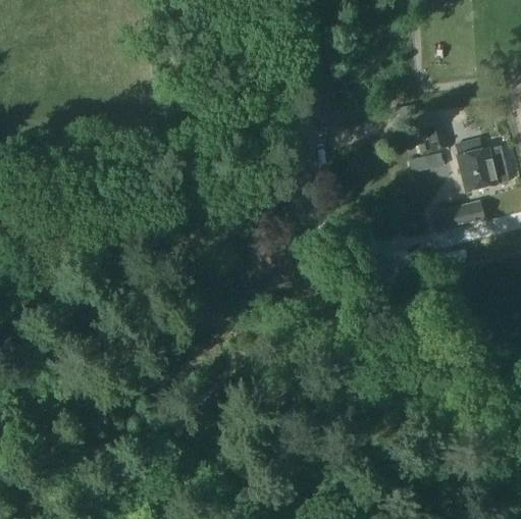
[(430,151),(447,147),(441,125),(425,128),(430,151)]
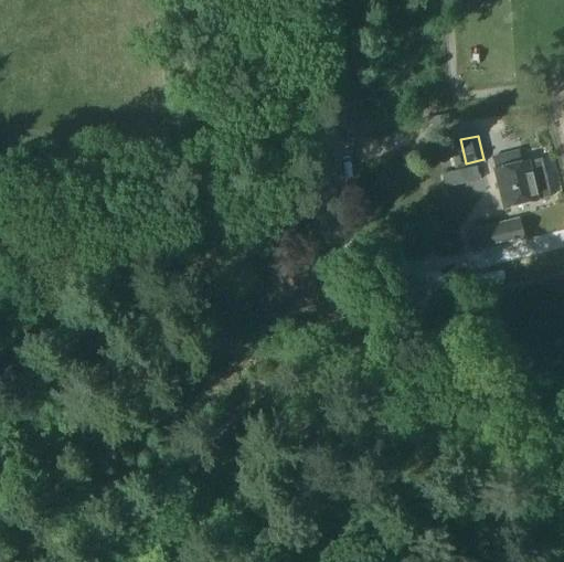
[(536,200),(550,197),(541,159),(528,162),(528,161),(495,169),(503,209),(536,200)]
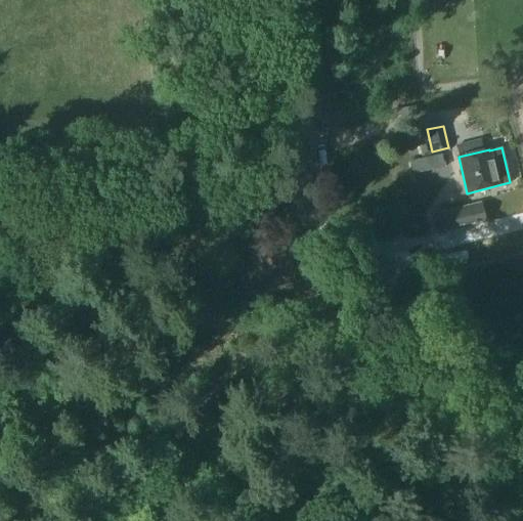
[(440,154),(428,157),(429,164),(436,169),(443,167),(440,154)]
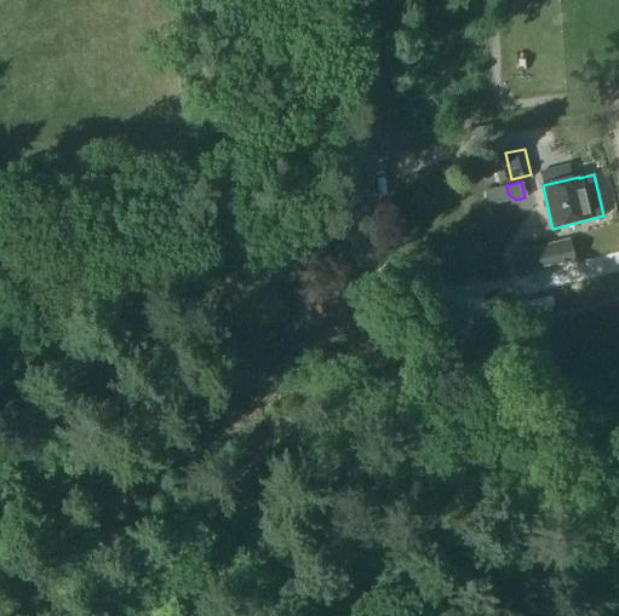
[(569,237),(513,251),(517,272),(574,259),(569,237)]
